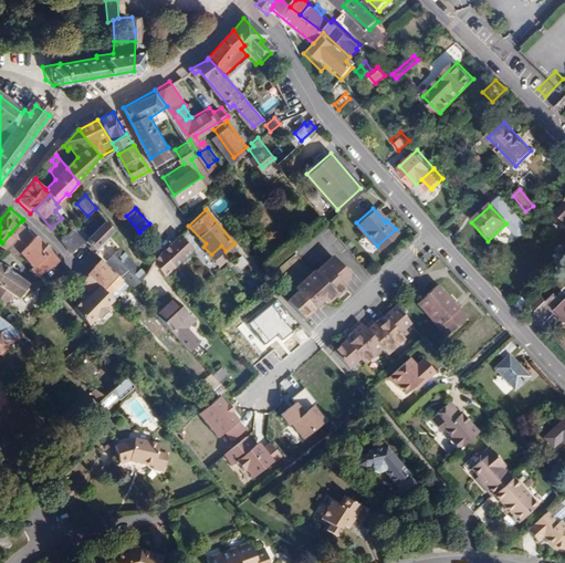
[(18,240),(28,229),(21,221),(10,233),(18,240)]
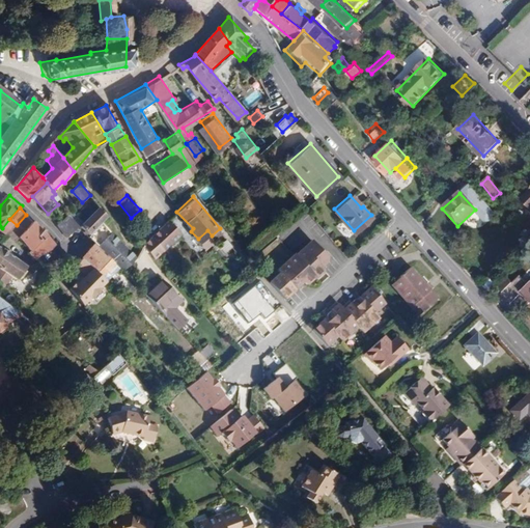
[(87,237),(102,222),(108,216),(101,207),(80,228),(87,237)]
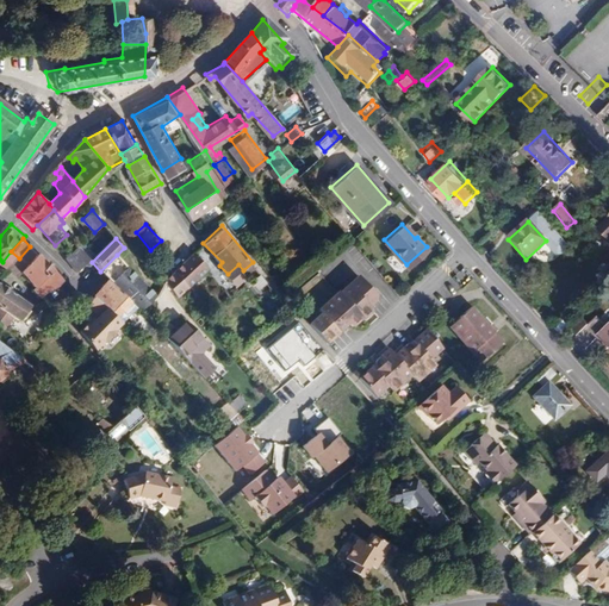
[(29,266),(38,255),(30,247),(19,258),(29,266)]
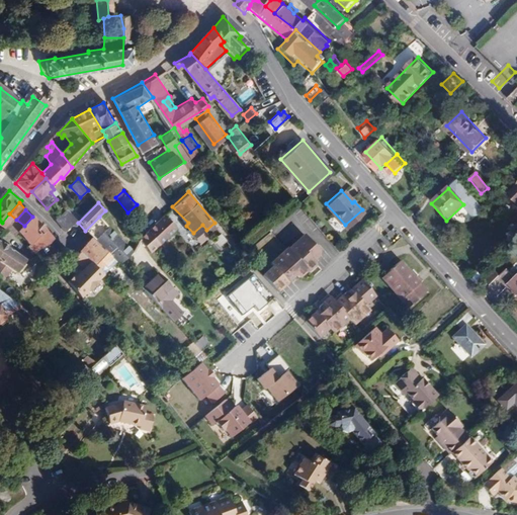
[(179,224),(167,210),(157,221),(167,234),(179,224)]
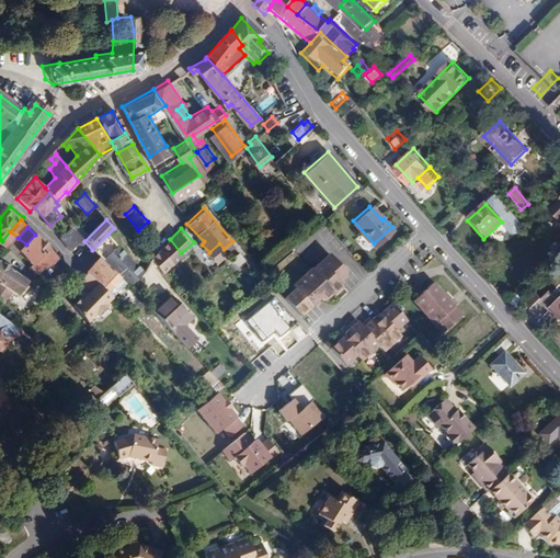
[(84,241),(76,229),(64,240),(73,252),(84,241)]
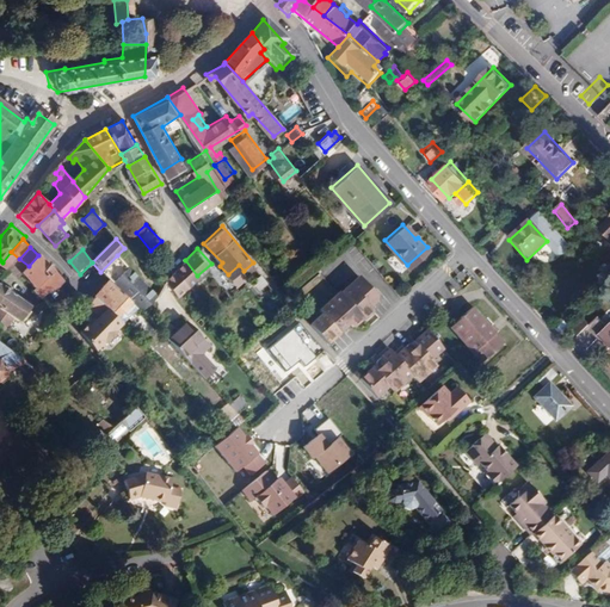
[(11,268),(19,259),(11,252),(2,262),(7,266),(11,268)]
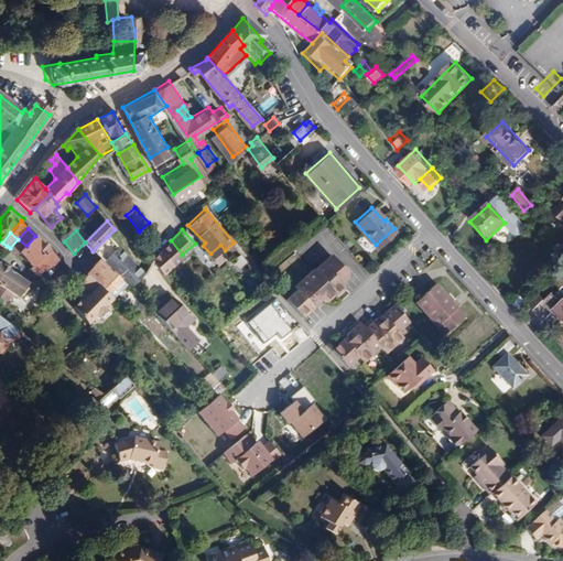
[(50,249),(35,236),(26,246),(21,251),(33,265),(50,249)]
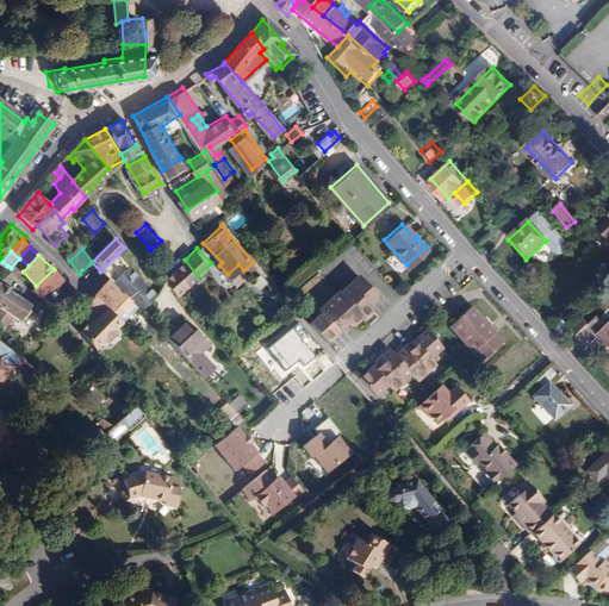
[(155,292),(117,255),(100,272),(119,285),(141,306),(155,292)]
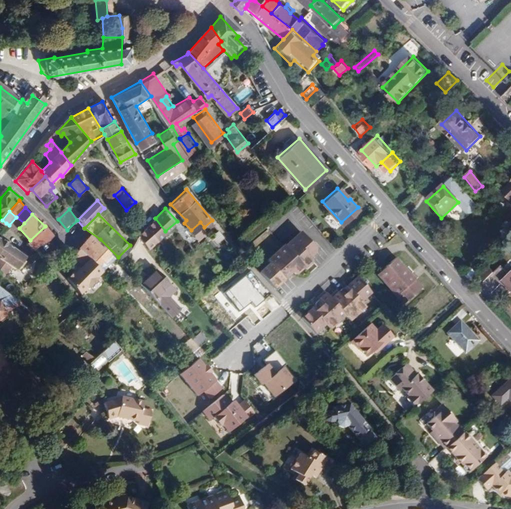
[(19,228),(24,223),(16,217),(9,225),(19,228)]
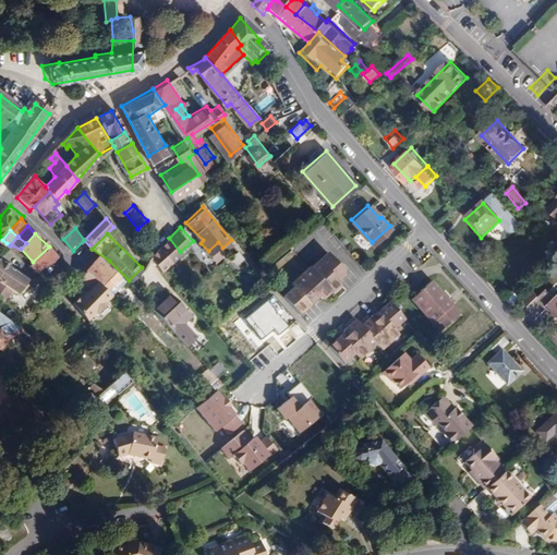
[(180,252),(169,238),(159,246),(171,261),(180,252)]
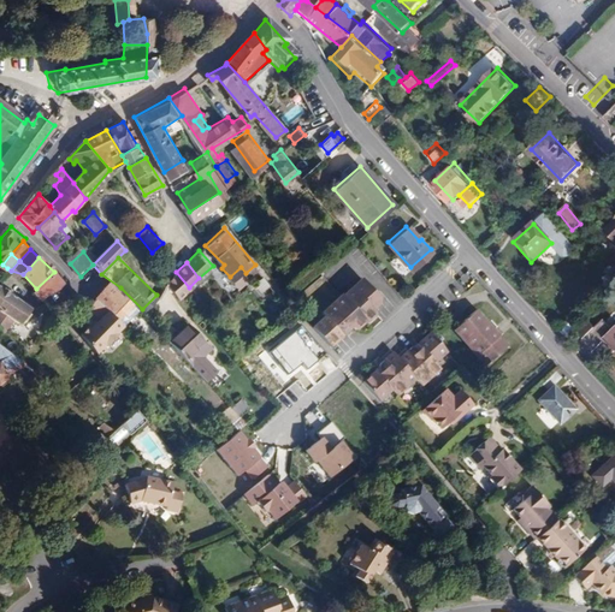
[(64,284),(54,272),(36,289),(34,291),(45,299),(64,284)]
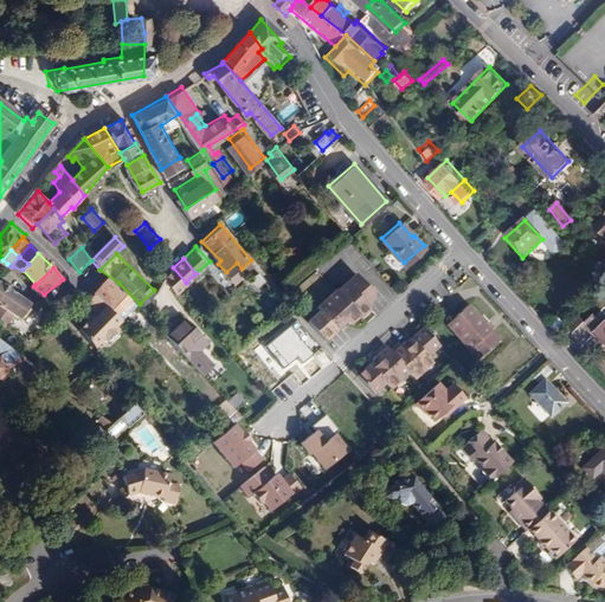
[(186,283),(173,267),(162,277),(175,291),(186,283)]
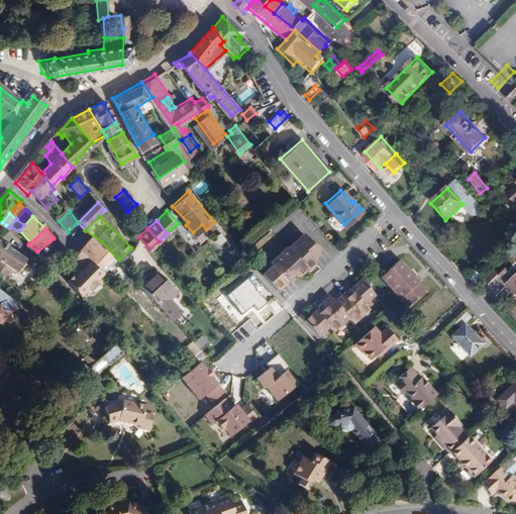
[(320,265),(312,255),(315,253),(319,258),(330,247),(314,229),(298,242),(297,240),(280,255),(283,260),(266,275),(279,291),(296,277),(292,273),(295,271),(301,278),(309,270),(311,273),(320,265)]
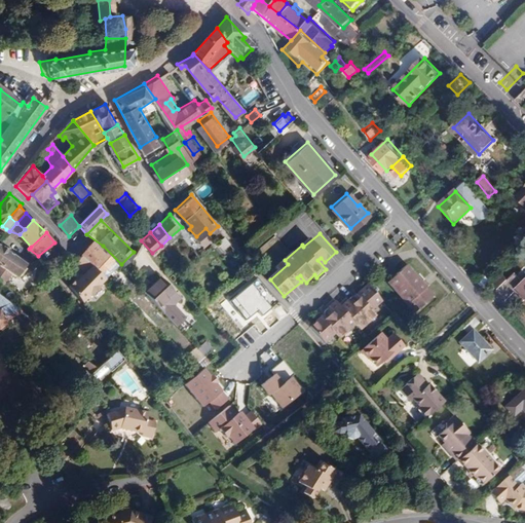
[(221,254),(229,249),(224,241),(216,247),(221,254)]
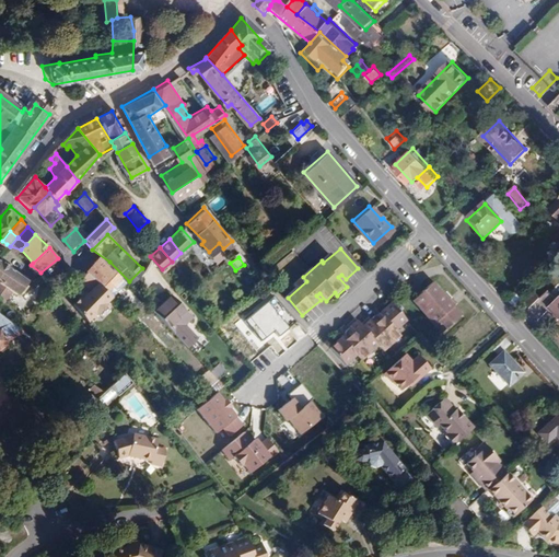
[(0,279),(1,279),(0,280),(0,292),(7,298),(14,289),(20,292),(30,279),(0,258),(0,279)]
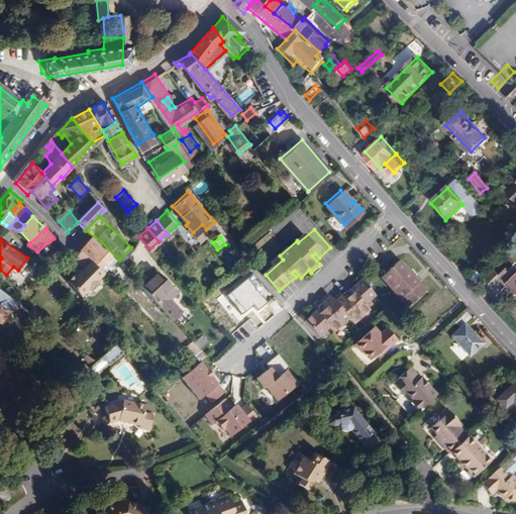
[(112,255),(96,239),(82,252),(96,267),(98,269),(101,266),(111,257),(112,255)]
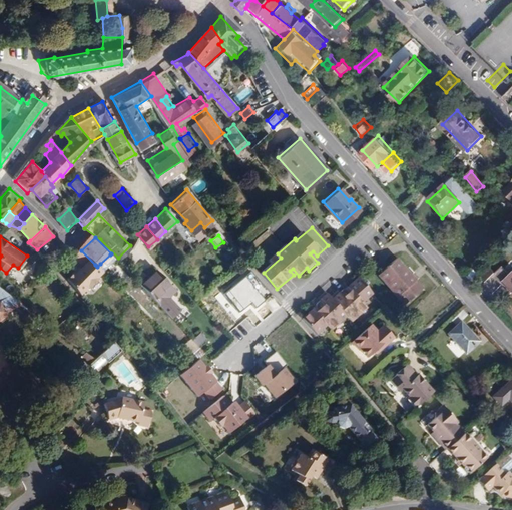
[(95,265),(81,250),(72,260),(81,269),(86,274),(91,268),(95,265)]
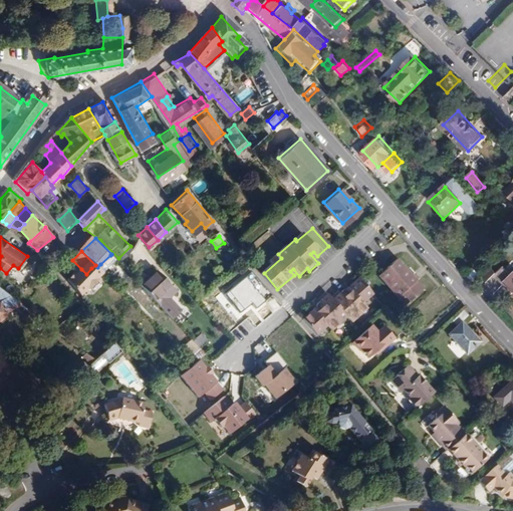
[(100,264),(97,267),(103,273),(116,261),(110,255),(100,264)]
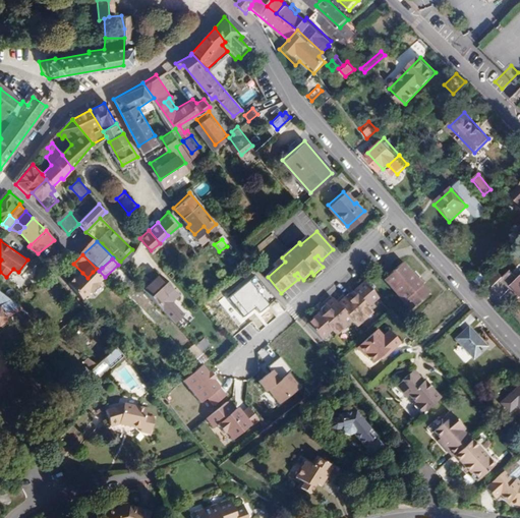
[(429,292),(421,284),(419,286),(415,281),(417,279),(402,262),(383,279),(410,309),(429,292)]
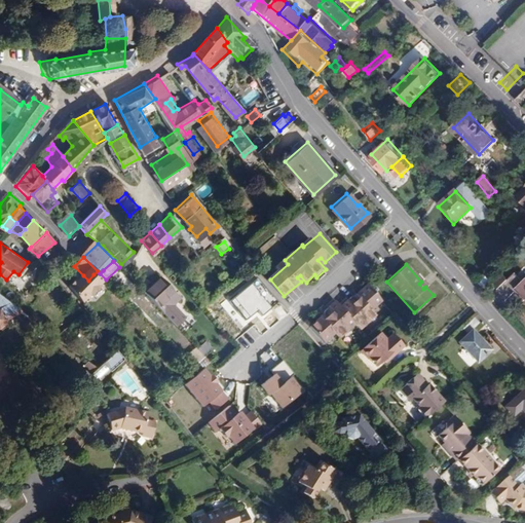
[(524,274),(521,278),(514,270),(494,288),(503,298),(513,289),(524,302),(524,274)]
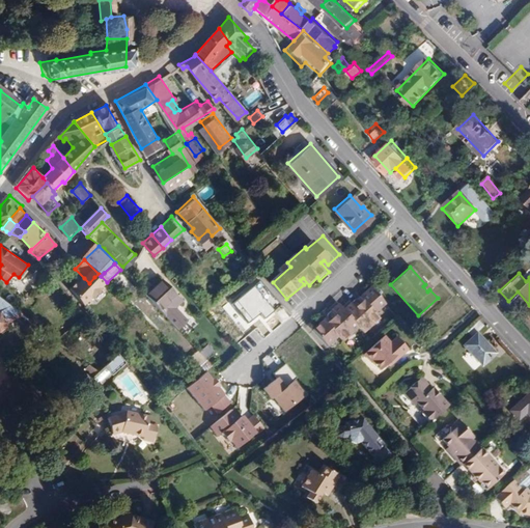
[(103,285),(94,277),(89,283),(98,292),(103,285)]
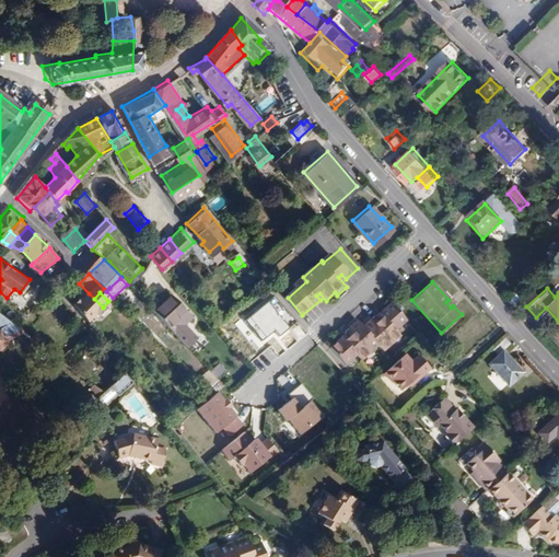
[(94,299),(89,293),(83,300),(81,298),(73,304),(88,321),(94,314),(97,316),(104,309),(103,308),(94,299)]
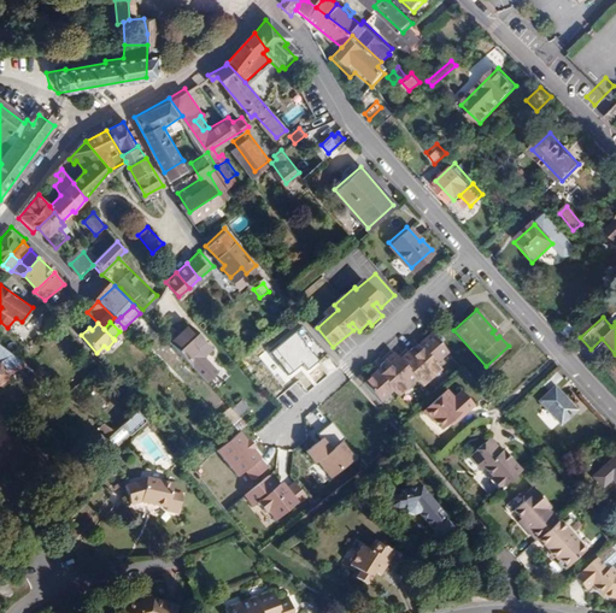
[(212,354),(186,330),(166,347),(191,372),(207,389),(220,377),(204,361),(212,354)]
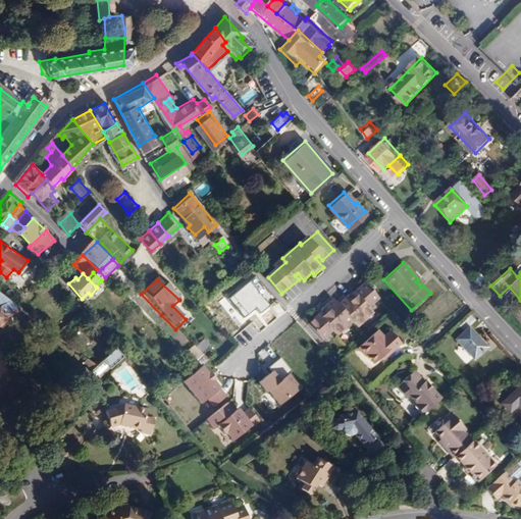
[(274,305),(254,279),(225,302),(241,321),(253,312),(258,318),(274,305)]
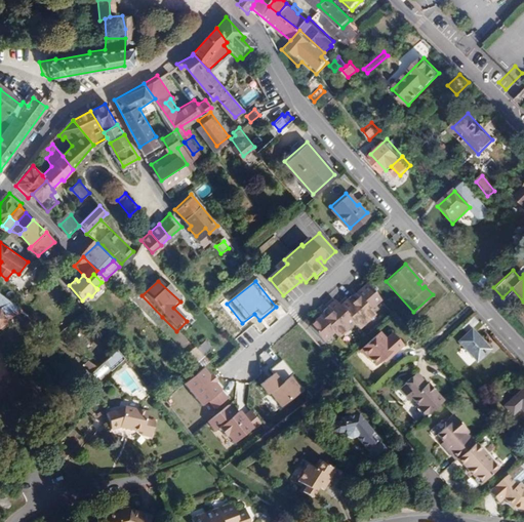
[(337,332),(353,318),(358,324),(372,311),(368,306),(378,296),(366,281),(355,291),(359,297),(352,304),(345,295),(338,302),(332,295),(323,304),(330,311),(323,317),(317,310),(306,320),(320,337),(332,326),(337,332)]
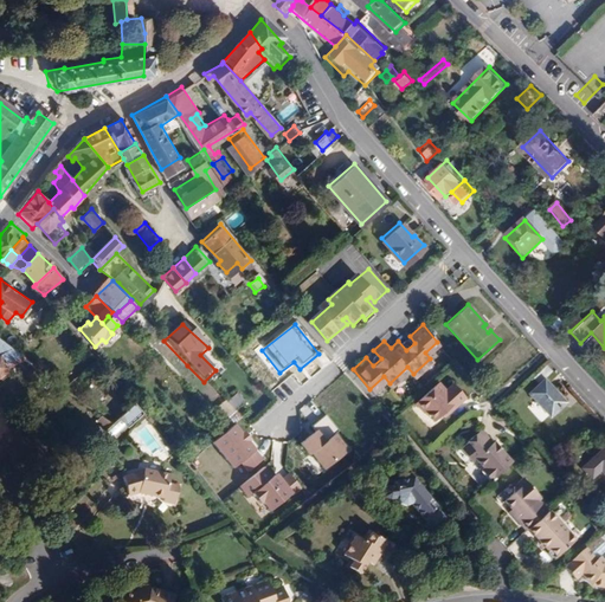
[(0,342),(15,347),(0,335),(0,342)]
